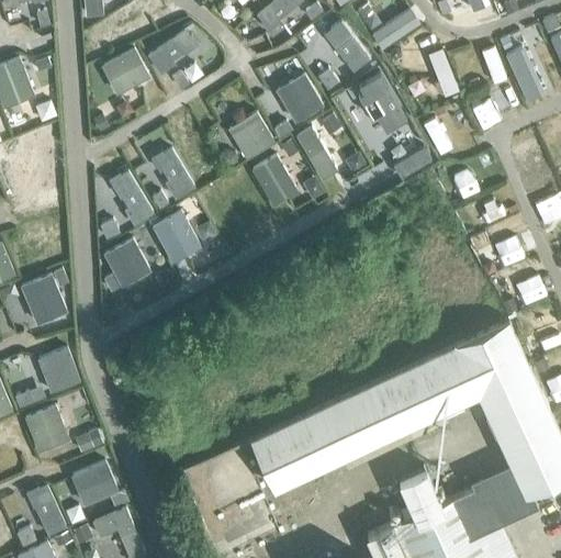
[(280,0),(251,23),(259,34),(275,22),(280,29),(293,18),(288,11),(298,3),(293,0),(280,0)]
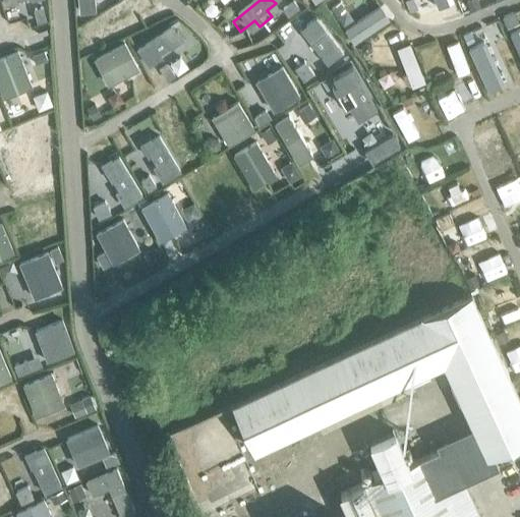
[(389,25),(368,0),(365,0),(359,5),(369,19),(366,22),(372,30),(376,27),(380,33),(389,25)]
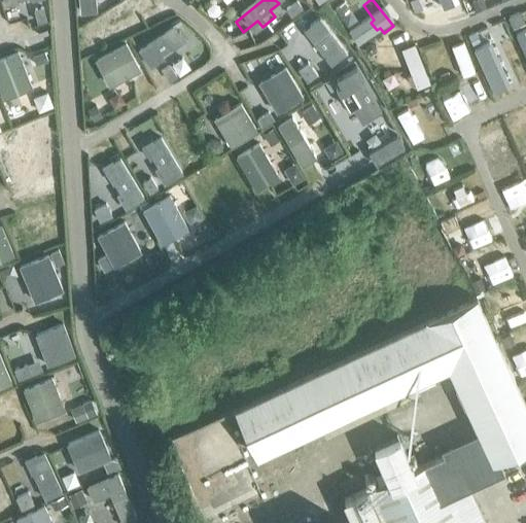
[(456,0),(460,10),(482,2),(484,6),(495,2),(494,0),(456,0)]
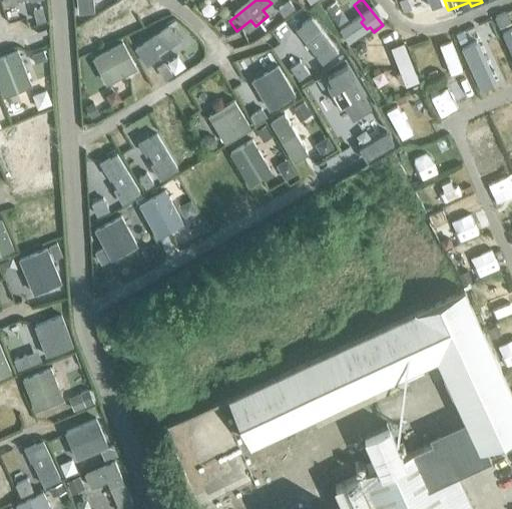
[(173,21),(134,41),(146,64),(185,44),(173,21)]
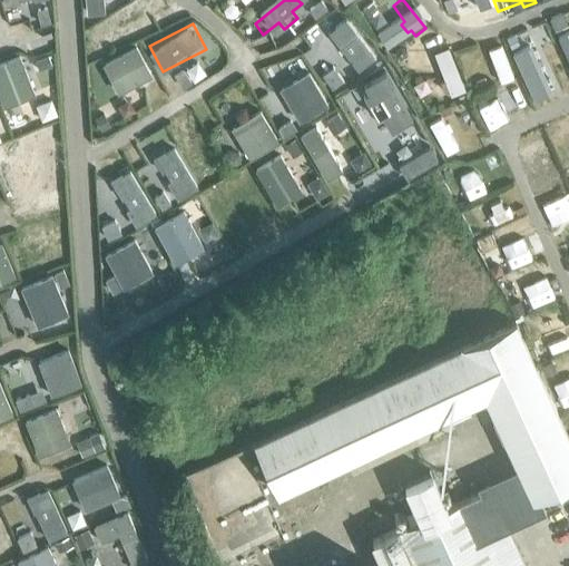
[(352,32),(342,40),(369,76),(379,68),(352,32)]
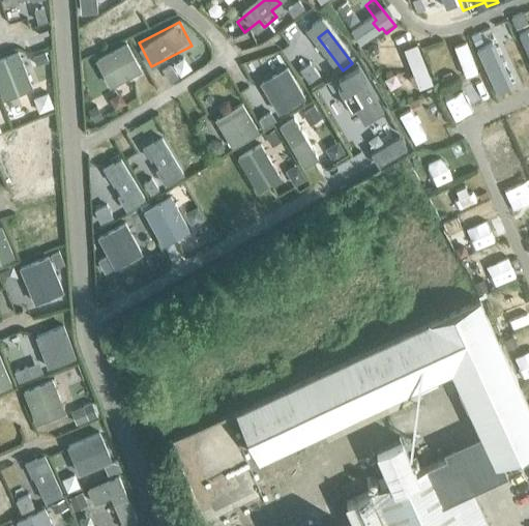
[(454,50),(467,81),(478,77),(467,46),(454,50)]
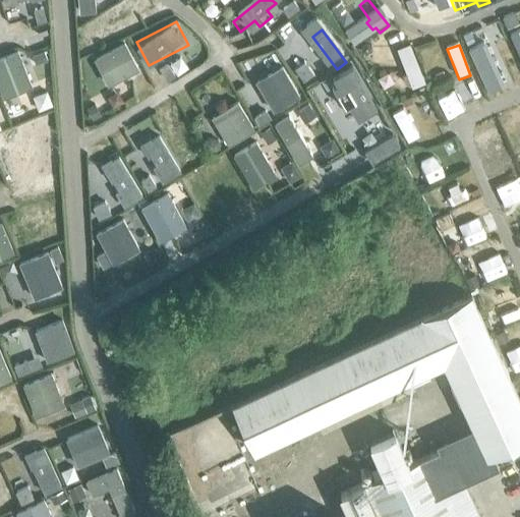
[(413,92),(426,87),(411,47),(398,52),(408,77),(404,78),(407,88),(411,85),(413,92)]
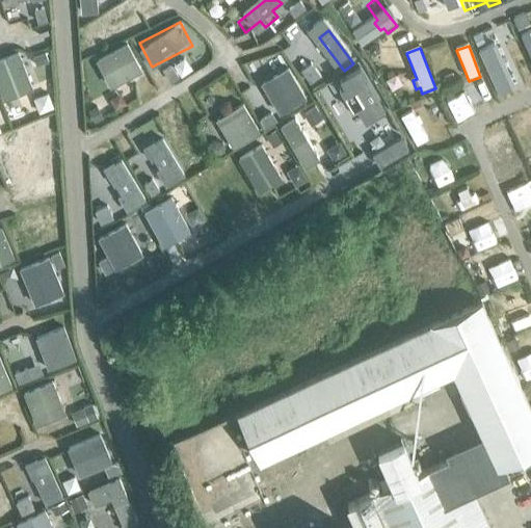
[(281,60),(256,77),(272,100),(296,82),(281,60)]
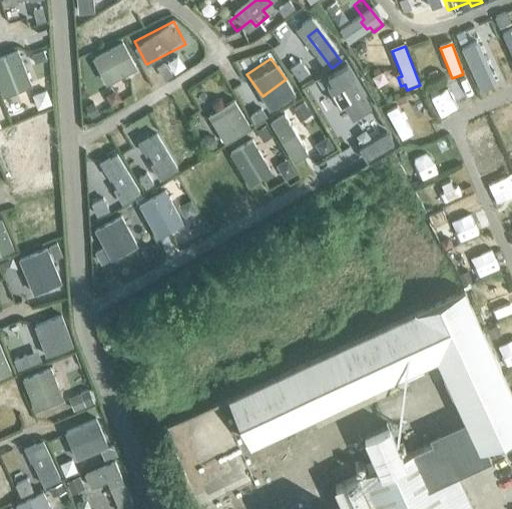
[(0,90),(45,72),(40,60),(6,74),(4,69),(0,70),(0,90)]
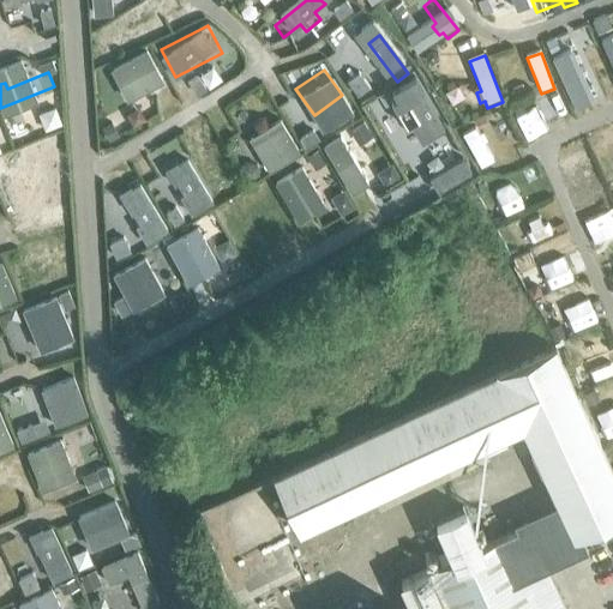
[(424,110),(414,96),(413,95),(371,124),(404,175),(421,163),(408,143),(414,138),(404,124),(424,110)]
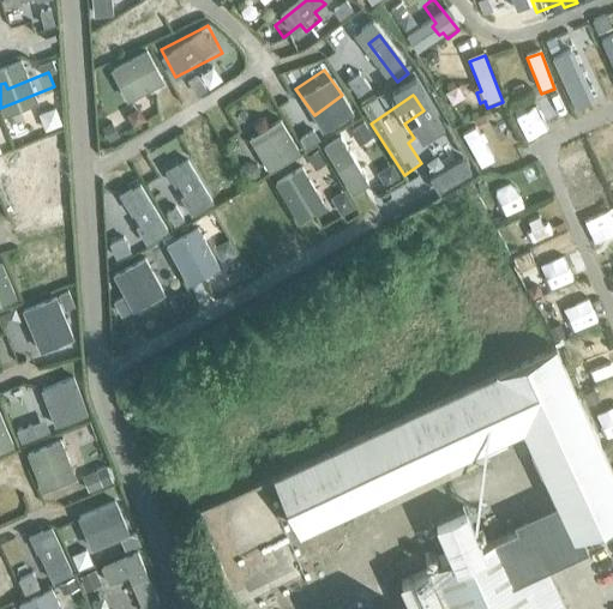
[(13,134),(18,146),(49,133),(43,121),(41,116),(29,121),(31,127),(13,134)]
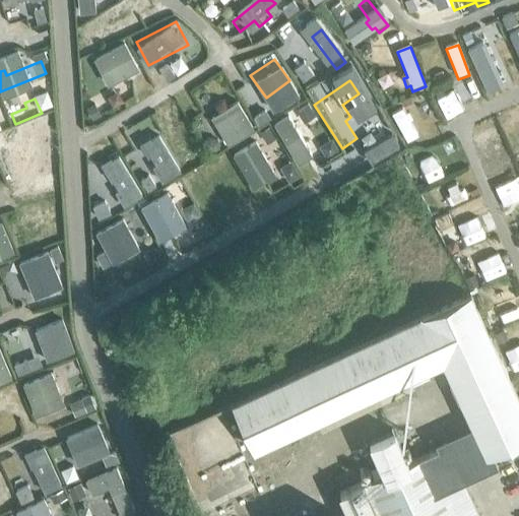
[(239,104),(211,120),(229,148),(255,132),(239,104)]
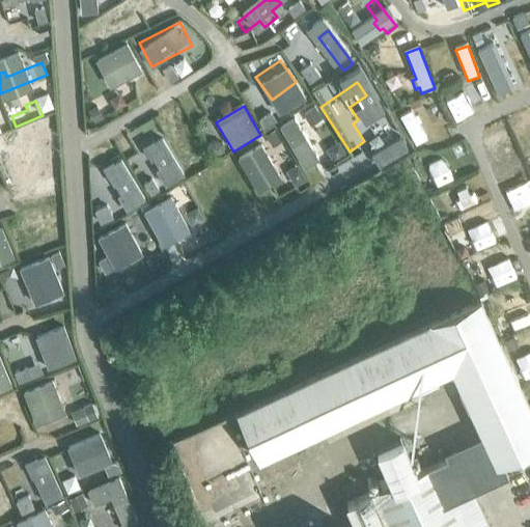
[(401,119),(417,147),(428,141),(419,126),(422,123),(419,118),(416,120),(412,113),(401,119)]
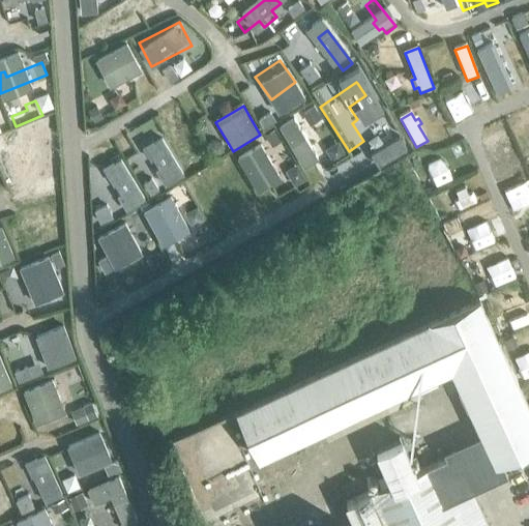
[(299,132),(290,137),(306,164),(316,158),(299,132)]
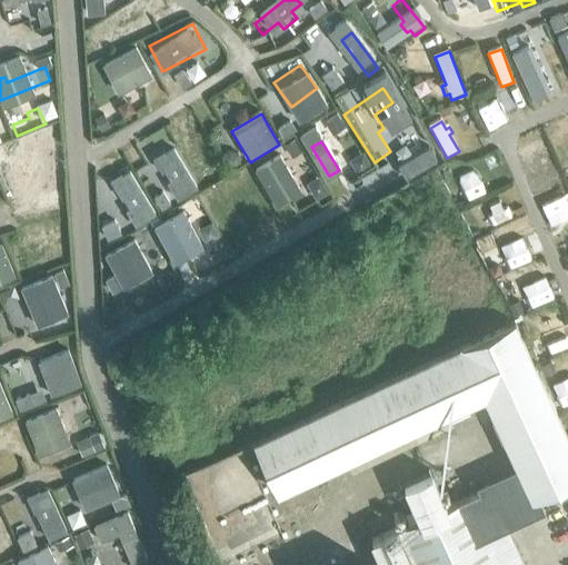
[(434,149),(405,165),(412,178),(440,162),(434,149)]
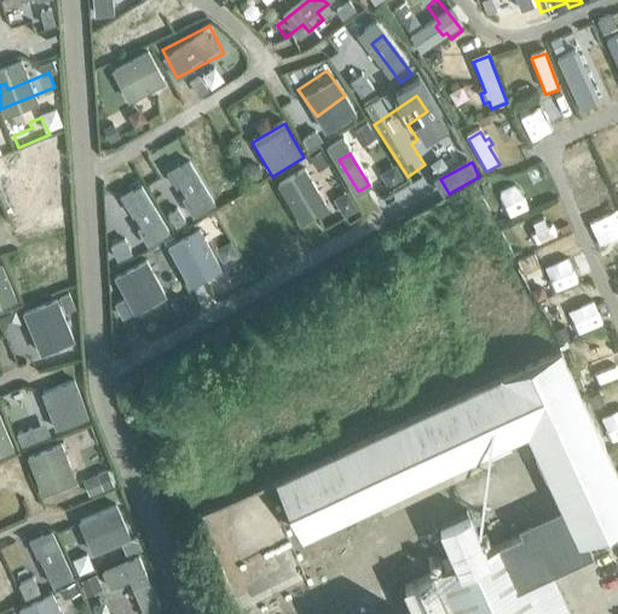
[(305,172),(277,189),(302,227),(329,210),(305,172)]
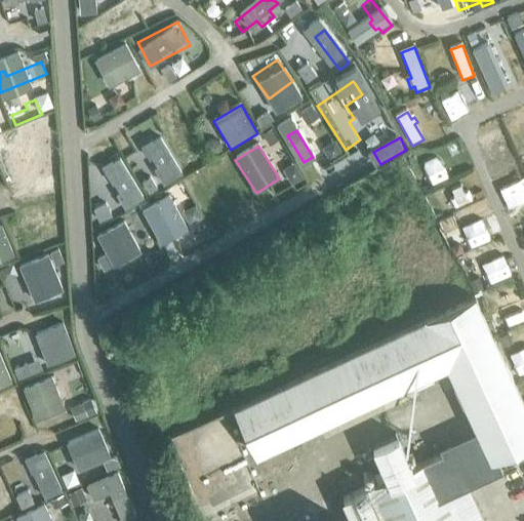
[(174,196),(148,211),(155,223),(175,210),(177,213),(182,210),(179,207),(190,202),(182,187),(172,192),(174,196)]
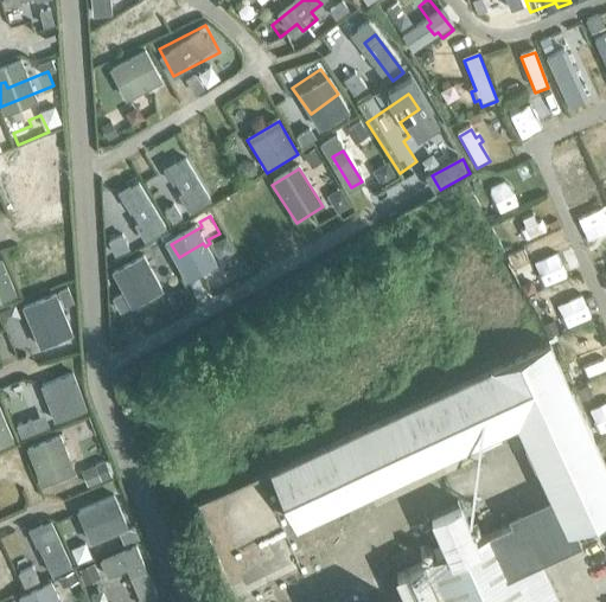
[(16,295),(0,260),(0,296),(1,298),(2,300),(16,295)]
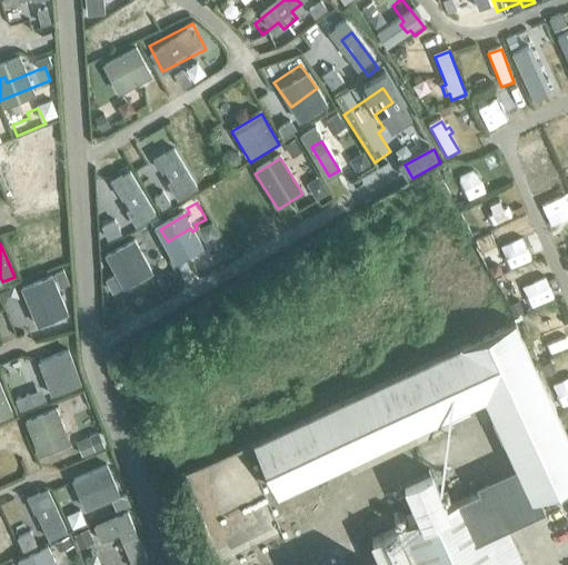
[(132,247),(107,261),(121,288),(147,274),(141,266),(148,263),(137,244),(132,246),(132,247)]
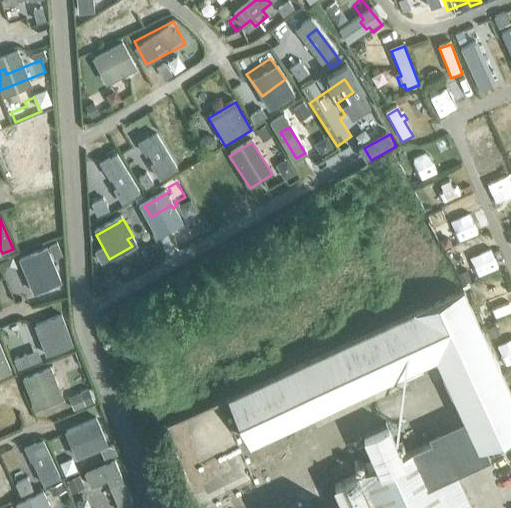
[(47,251),(20,262),(34,296),(61,285),(47,251)]
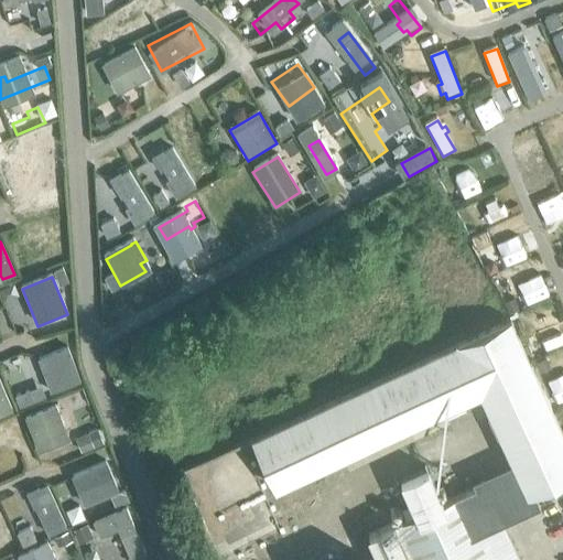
[(0,332),(2,338),(15,334),(9,319),(14,316),(4,290),(0,291),(0,332)]
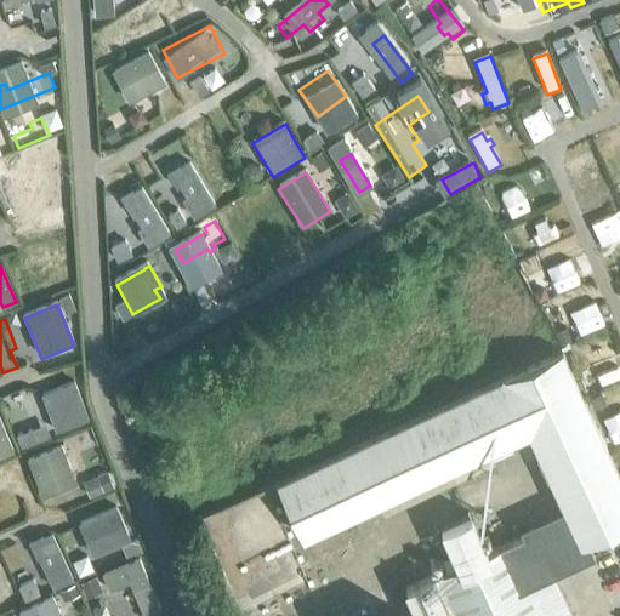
[(579,559),(619,542),(619,479),(563,357),(505,386),(505,383),(280,486),(306,541),(529,438),(579,559)]
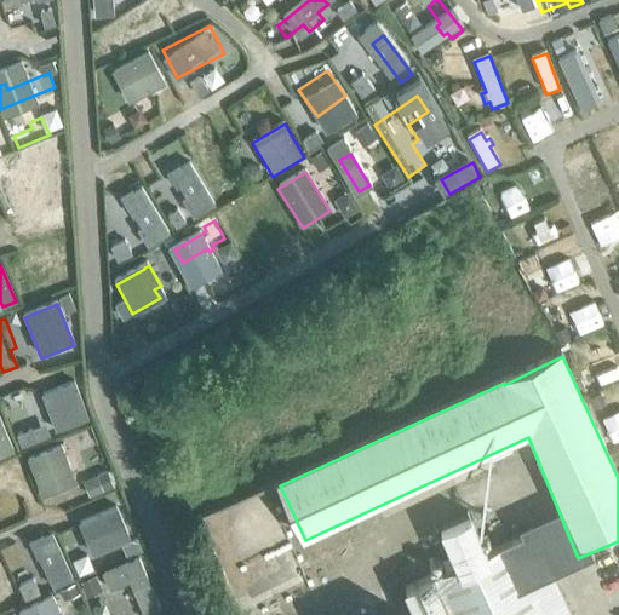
[(23,401),(40,444),(74,431),(58,388),(23,401)]
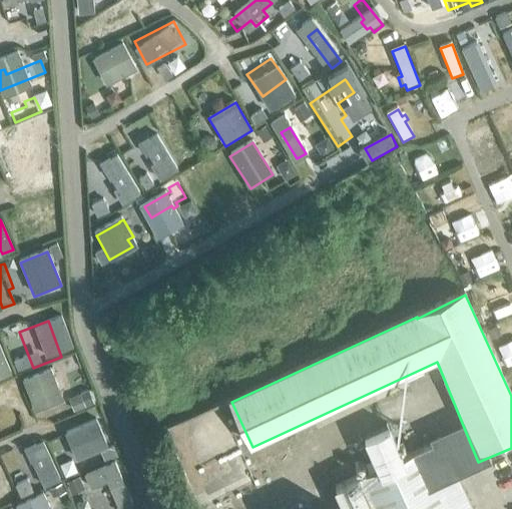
[(0,381),(13,376),(0,344),(0,381)]
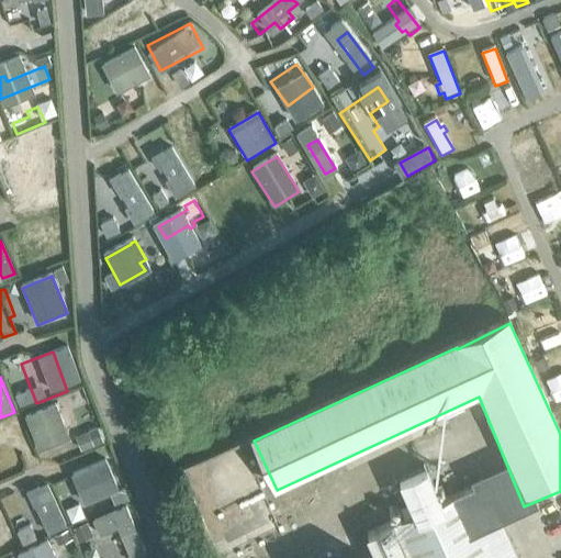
[(43,408),(23,415),(29,427),(36,424),(52,459),(64,454),(57,436),(65,433),(59,423),(52,426),(47,416),(43,408)]
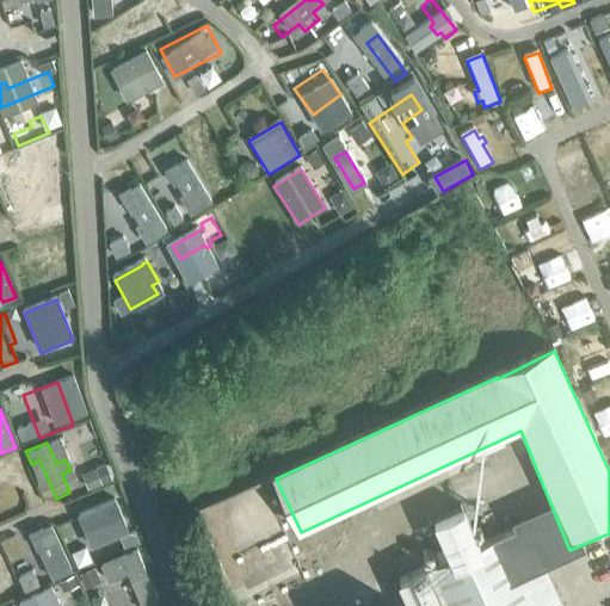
[(129,545),(114,504),(100,508),(109,531),(99,535),(103,545),(112,542),(116,550),(129,545)]
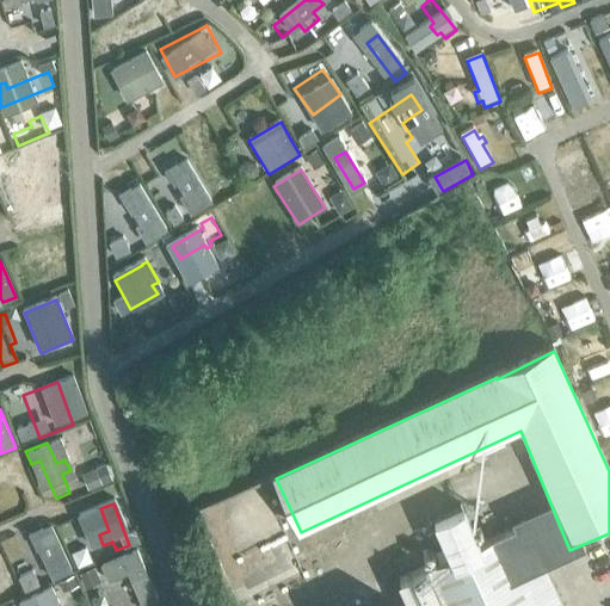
[(560,605),(524,527),(479,549),(470,530),(443,543),(451,561),(399,585),(408,605),(560,605)]
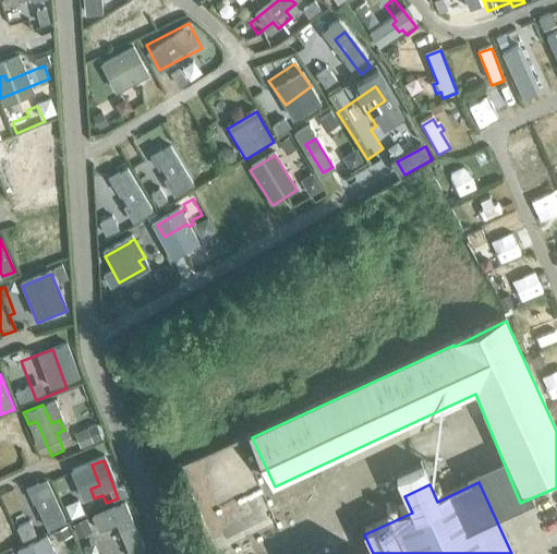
[(67,526),(48,484),(36,490),(47,515),(38,519),(41,529),(43,528),(46,536),(67,526)]
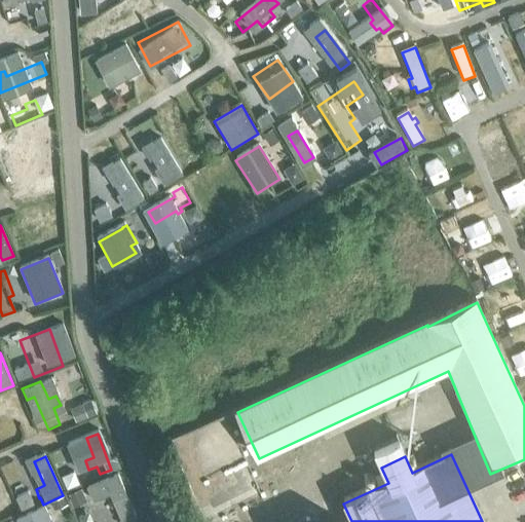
[(119,476),(87,489),(94,502),(111,495),(122,521),(134,521),(138,519),(119,476)]
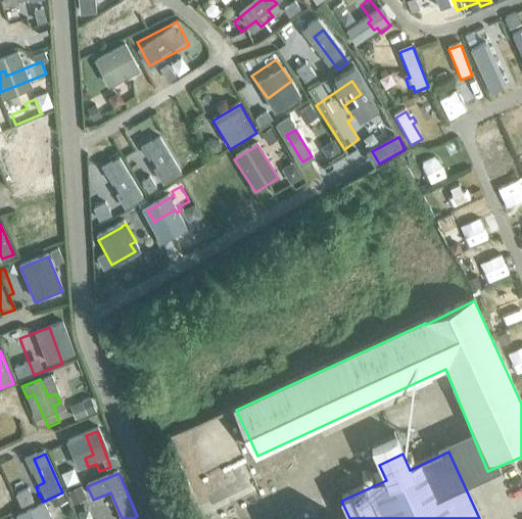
[(82,488),(69,493),(75,508),(88,502),(82,488)]
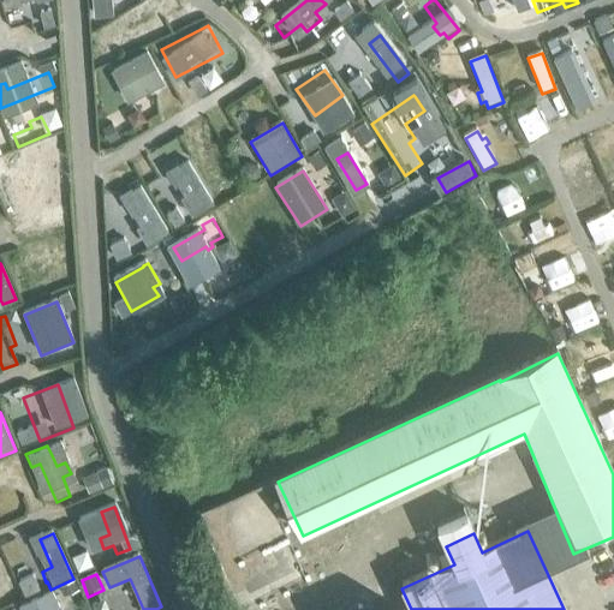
[(0,609),(11,604),(0,581),(0,609)]
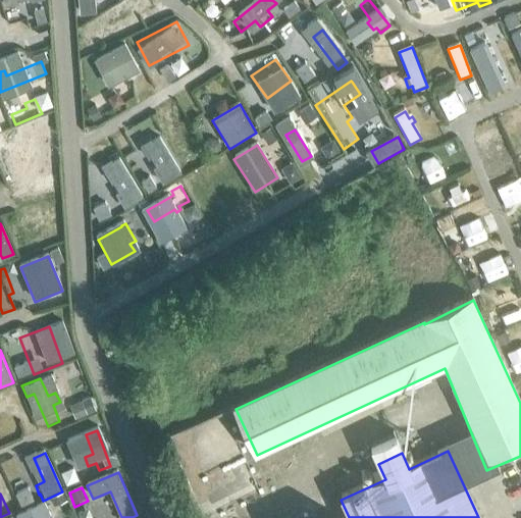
[(51,517),(45,503),(17,516),(17,517),(51,517)]
